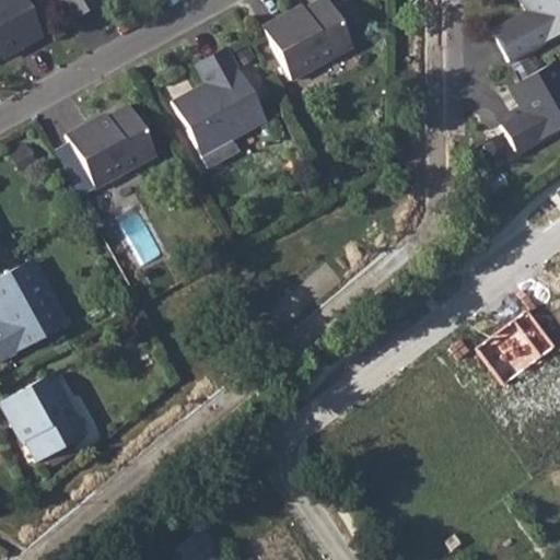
[(23,0),(0,0),(0,49),(14,43),(16,46),(42,33),(23,0)]
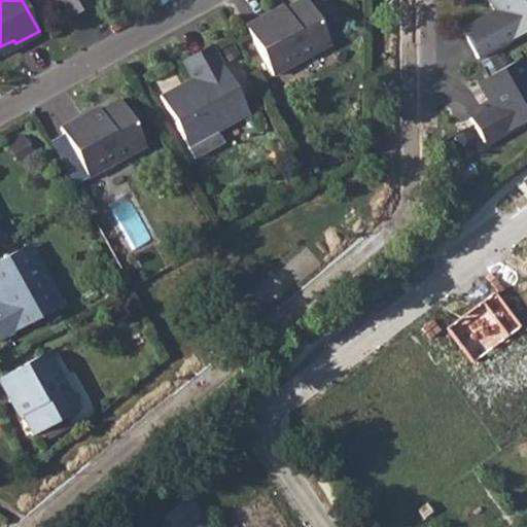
[(57,0),(66,15),(94,0),(57,0)]
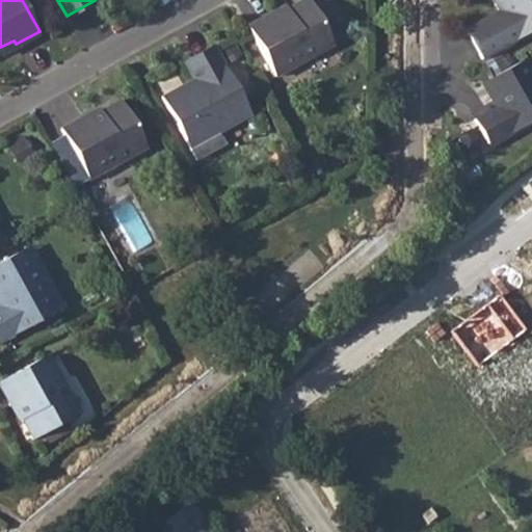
[(324,21),(313,0),(297,0),(273,12),(272,9),(248,22),(276,72),(335,40),(324,21)]
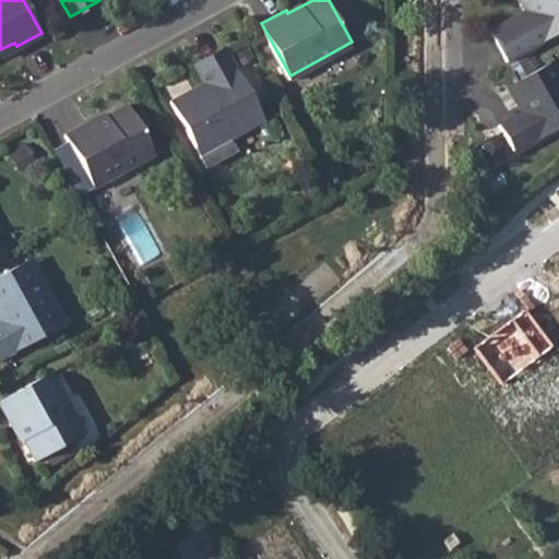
[(345,0),(329,0),(341,22),(347,18),(354,14),(345,0)]
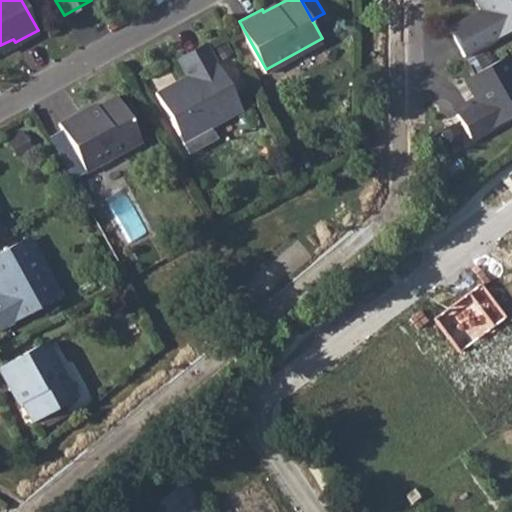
[(511,0),(477,0),(481,5),(449,24),(465,52),(511,25),(511,0)]
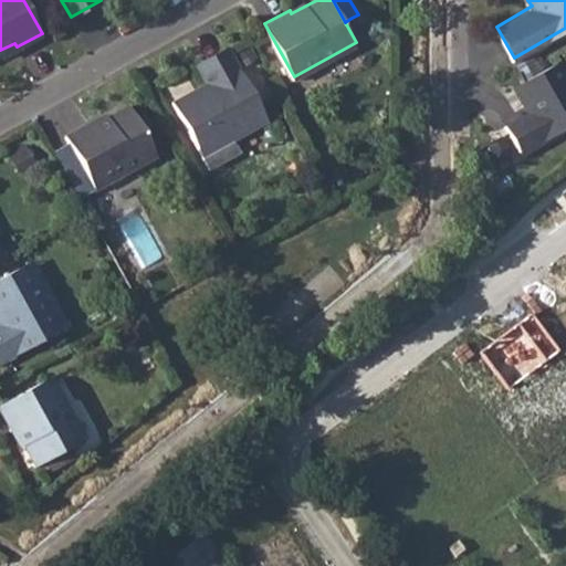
[(352,18),(345,22),(356,42),(362,39),(352,18)]
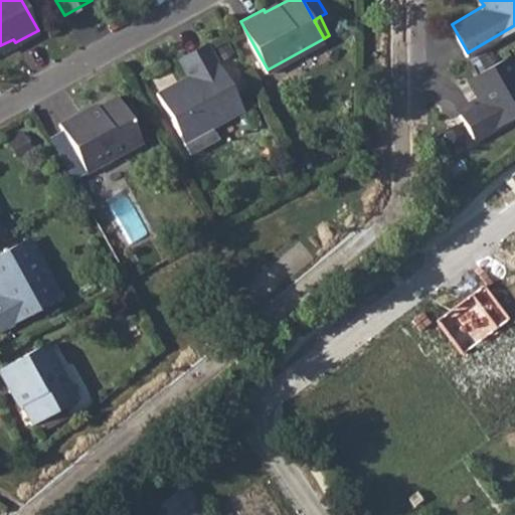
[(159,91),(181,132),(209,117),(212,123),(213,122),(244,105),(208,40),(180,55),(190,73),(159,91)]
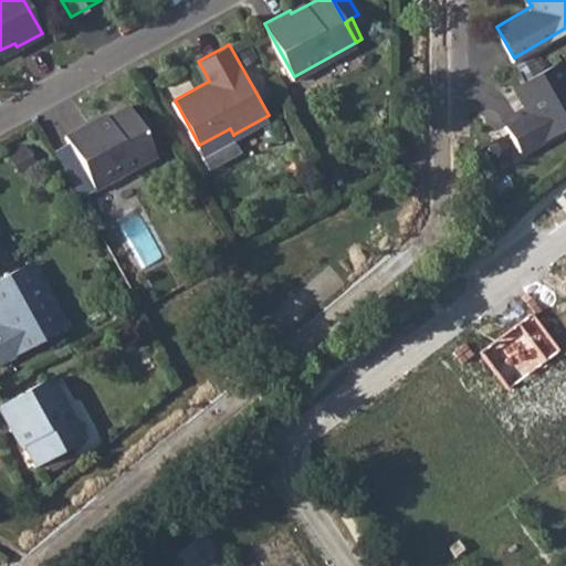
[(565,59),(563,53),(517,80),(533,106),(506,122),(522,149),(565,124),(565,59)]
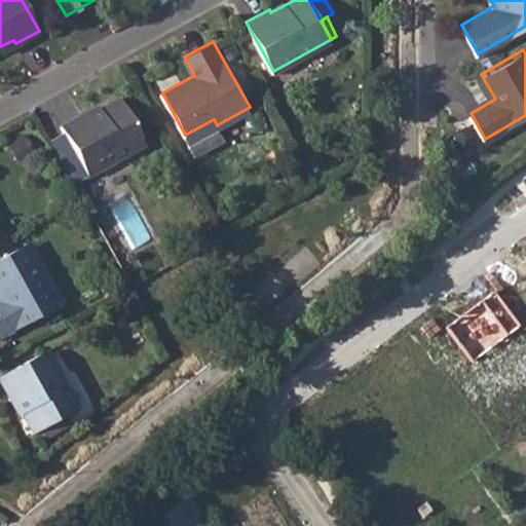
[(85,112),(62,125),(88,174),(147,141),(122,97),(87,115),(85,112)]
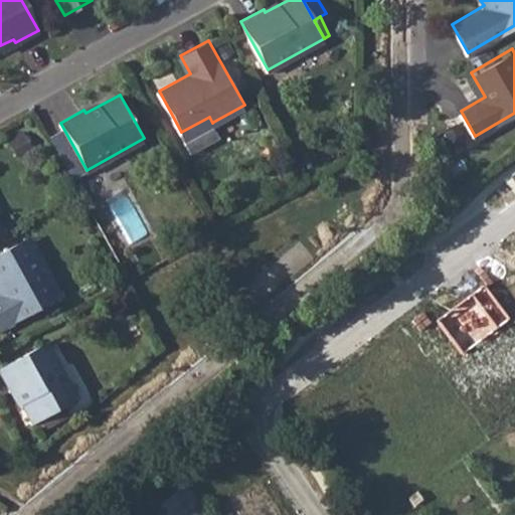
[(209,117),(181,132),(185,138),(212,123),(209,117)]
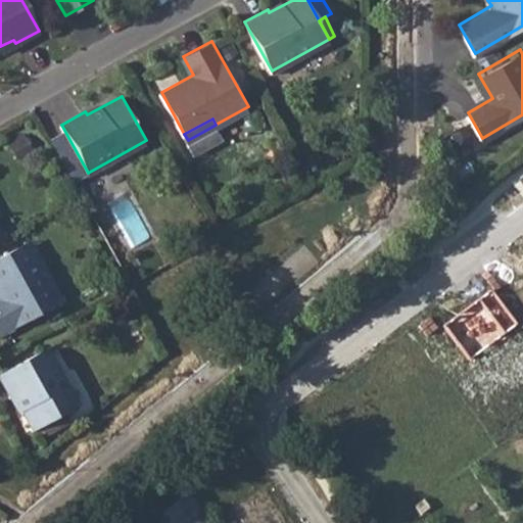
[(217,124),(216,125),(188,140),(194,152),(224,137),(217,124)]
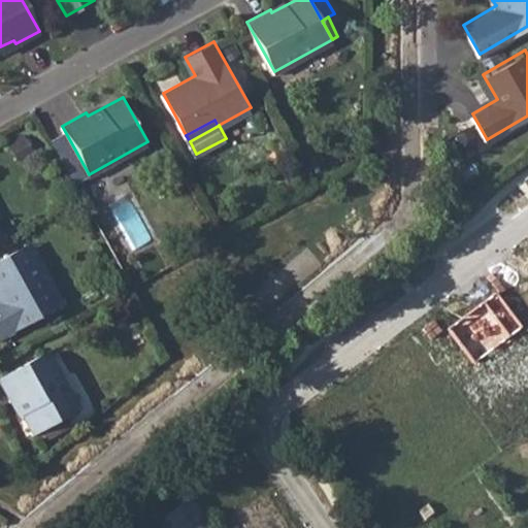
[(62,126),(45,134),(72,183),(89,174),(62,126)]
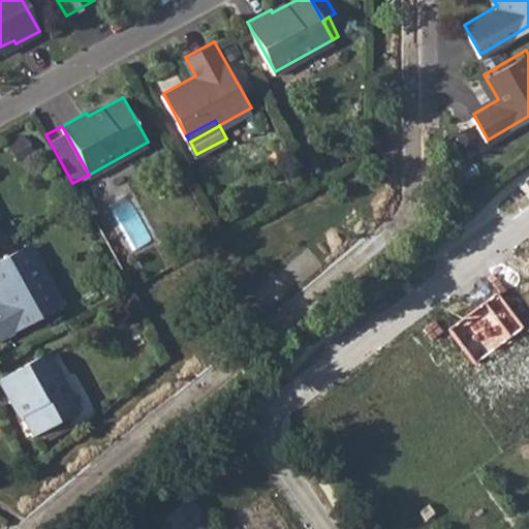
[(473,127),(459,138),(472,154),(486,143),(473,127)]
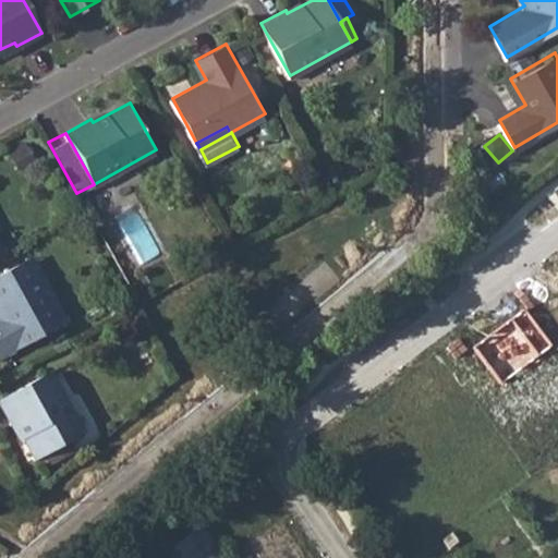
[(34,257),(26,261),(43,290),(49,286),(34,257)]
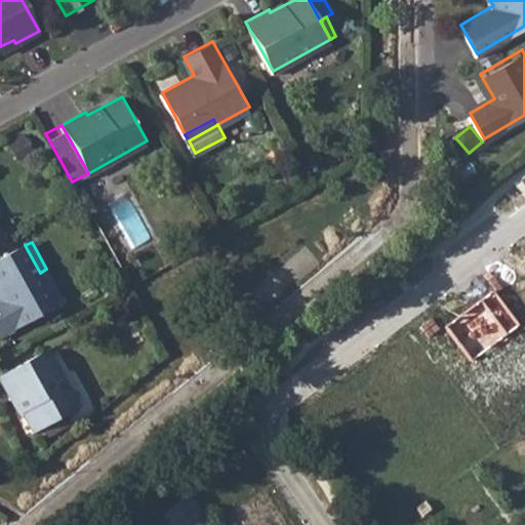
[(40,273),(25,245),(0,259),(0,300),(0,337),(65,303),(46,269),(40,273)]
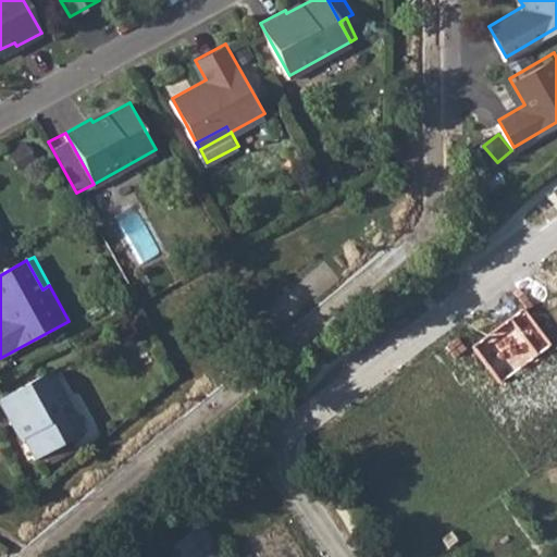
[(522,311),(471,347),(499,383),(547,345),(522,311)]
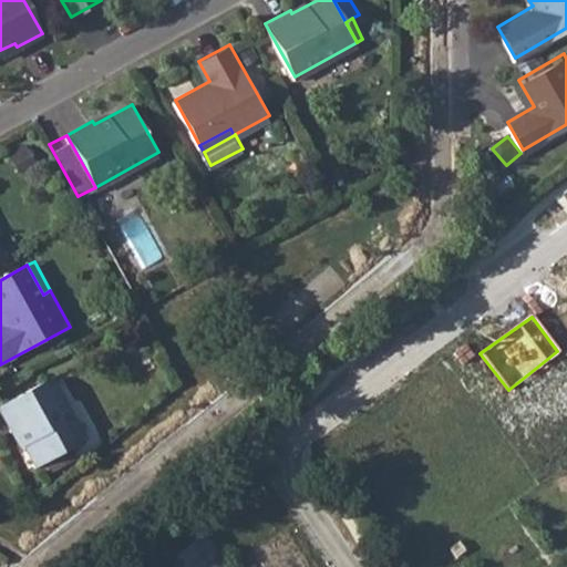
[(55,375),(1,405),(14,431),(20,428),(40,465),(89,437),(55,375)]
